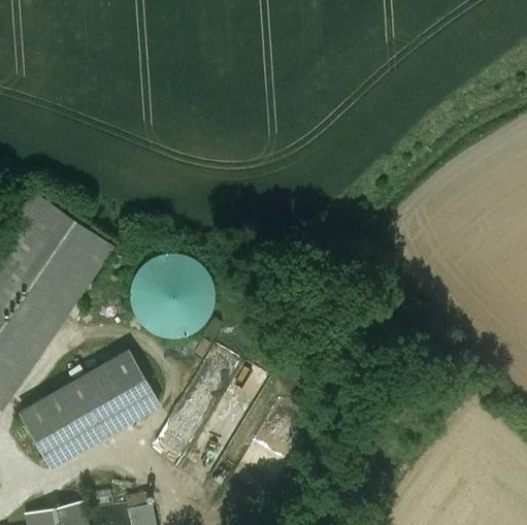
[(36,196),(0,249),(0,409),(2,412),(113,249),(36,196)]
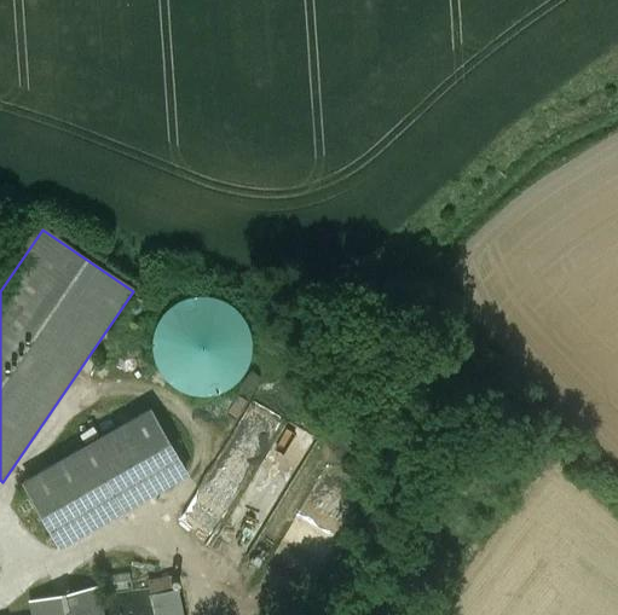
[(189,393),(203,395),(219,393),(234,384),(243,373),(250,359),(253,343),(249,329),(236,309),(219,300),(203,296),(189,299),(174,306),(163,317),(156,330),(154,346),(156,361),(163,375),(174,386),(189,393)]
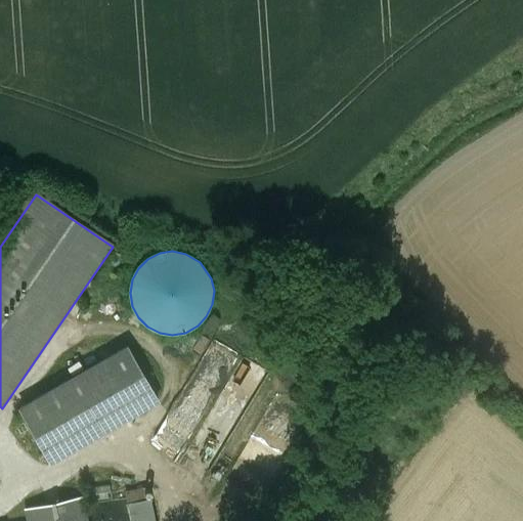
[(130,350),(20,413),(51,466),(160,404),(130,350)]
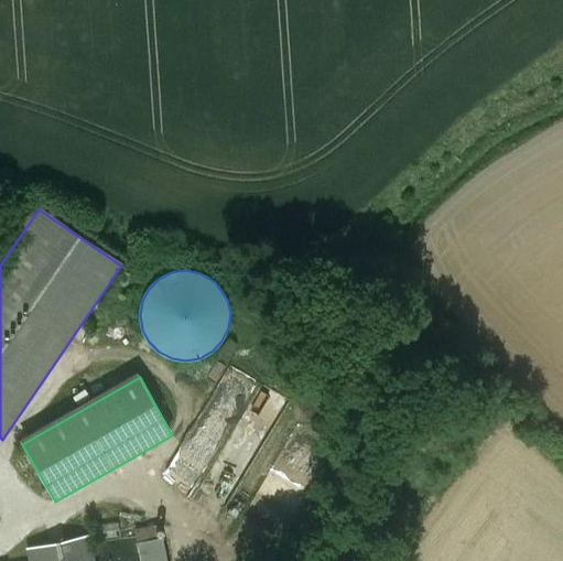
[(91,560),(87,538),(30,550),(32,560),(91,560)]
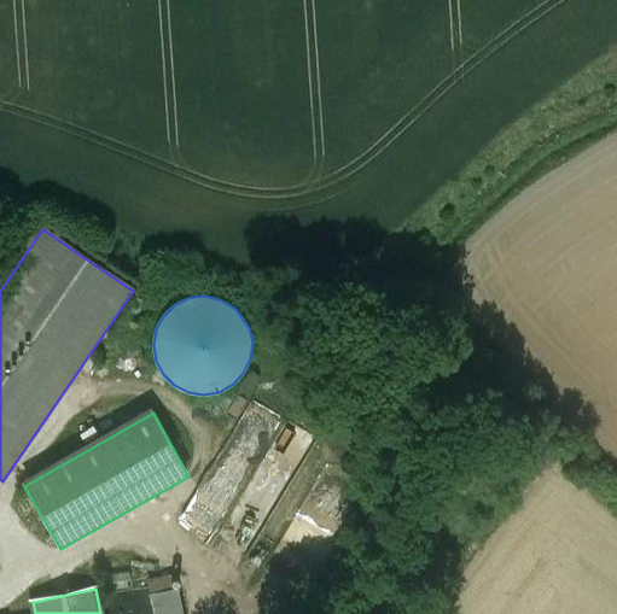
[(184,613),(180,595),(153,601),(156,613),(184,613)]
